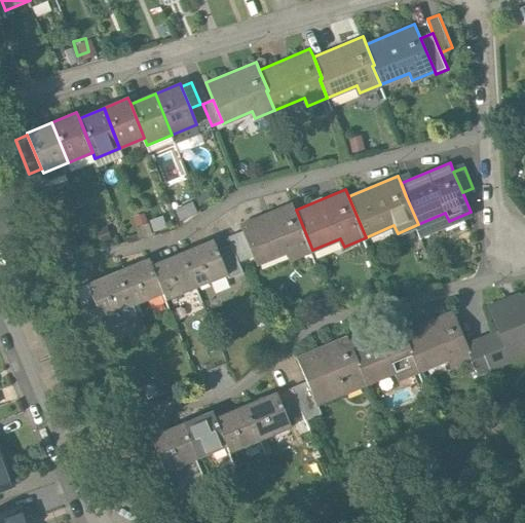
[(292,259),(312,250),(296,210),(292,200),(241,222),(260,264),(289,252),(292,259)]
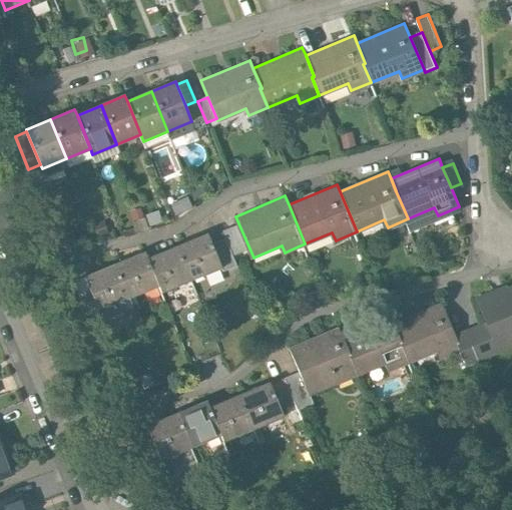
[(110,233),(105,219),(93,224),(99,237),(110,233)]
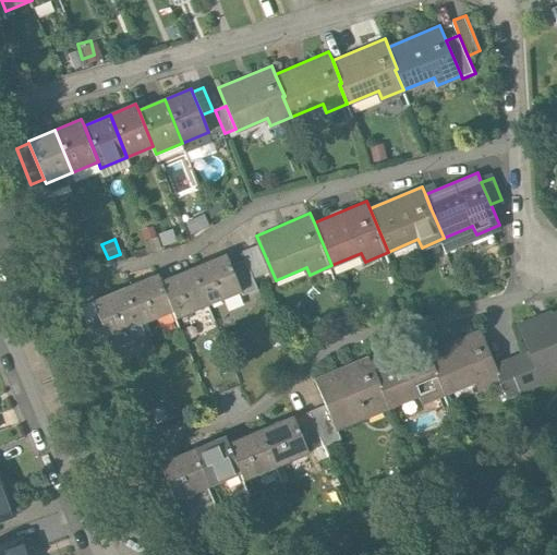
[(226,252),(193,266),(209,303),(242,289),(226,252)]
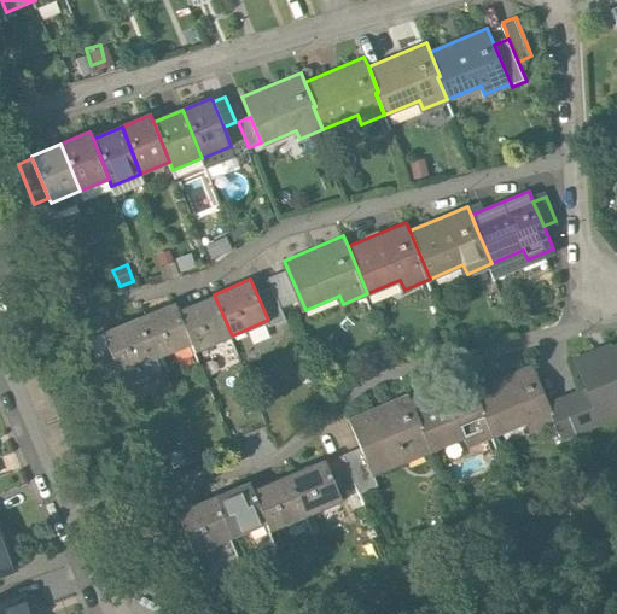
[(196,351),(232,335),(214,294),(178,310),(191,341),(196,351)]
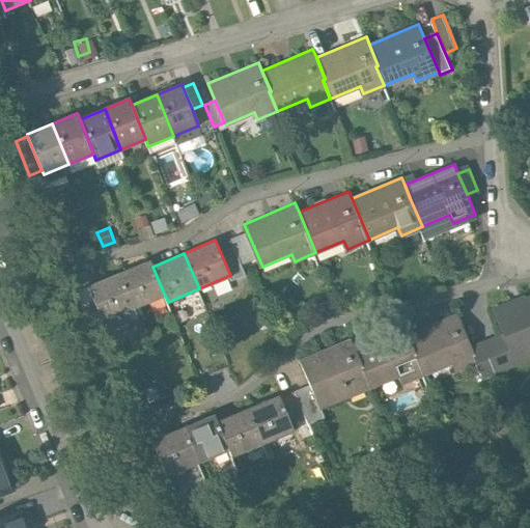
[(150,259),(119,273),(134,307),(164,294),(152,267),(150,259)]
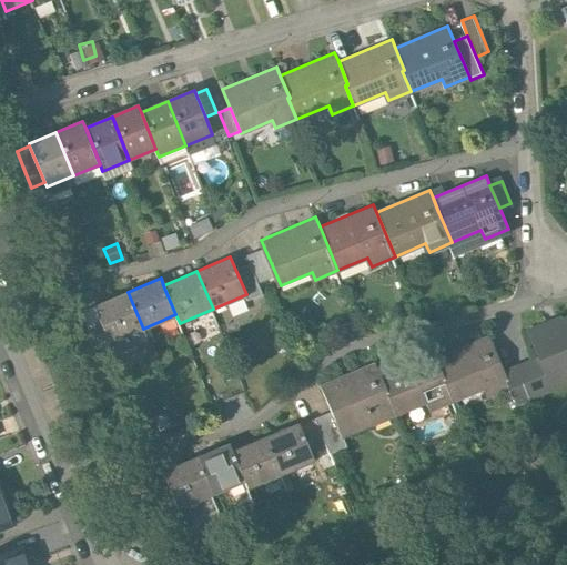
[(150,345),(143,329),(128,292),(94,305),(118,360),(150,345)]
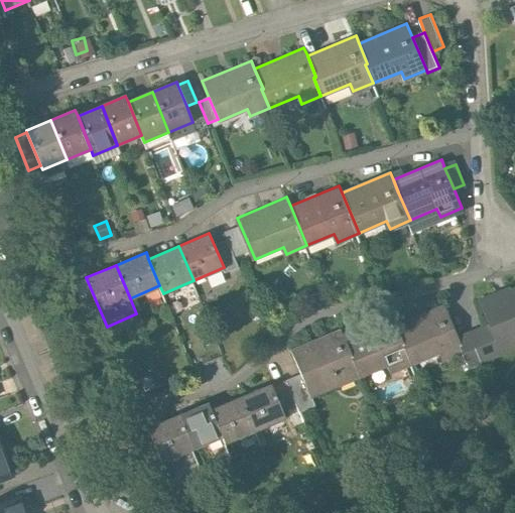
[(86,277),(75,282),(96,331),(107,327),(86,277)]
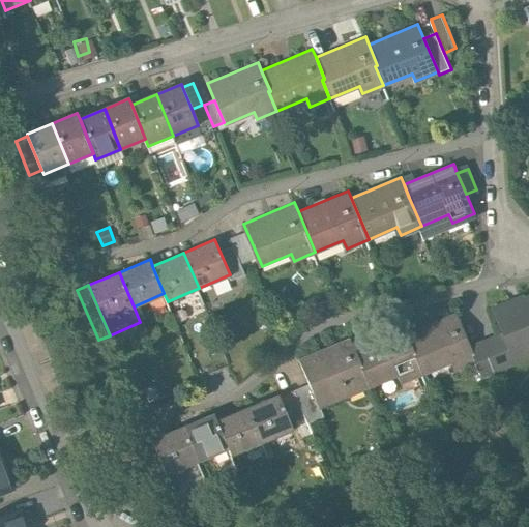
[(513,366),(528,358),(528,308),(525,299),(524,296),(490,310),(500,335),(513,366)]
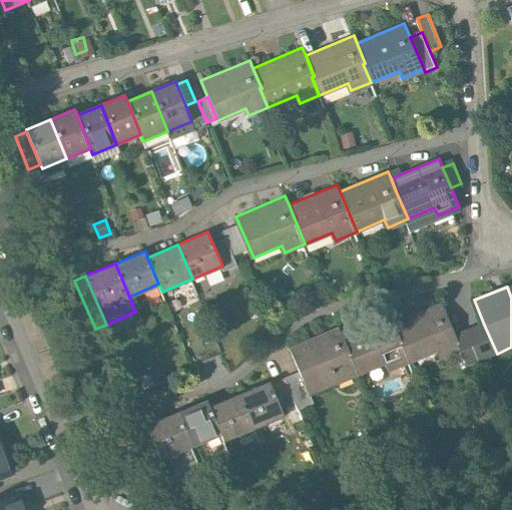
[(442,303),(391,324),(401,349),(398,351),(401,357),(404,365),(437,351),(440,358),(461,350),(456,337),(442,303)]
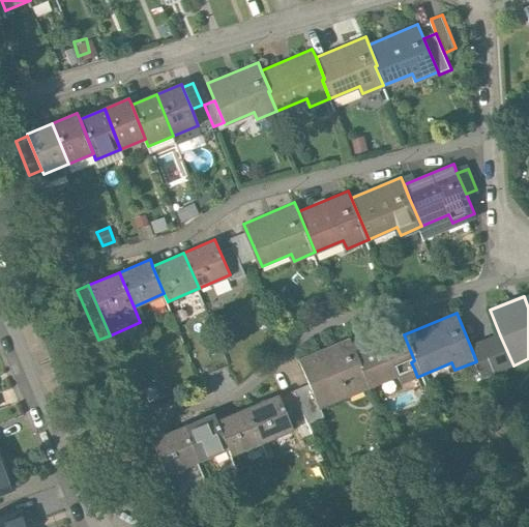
[(369,388),(414,369),(411,362),(414,360),(404,334),(400,325),(351,346),(369,388)]
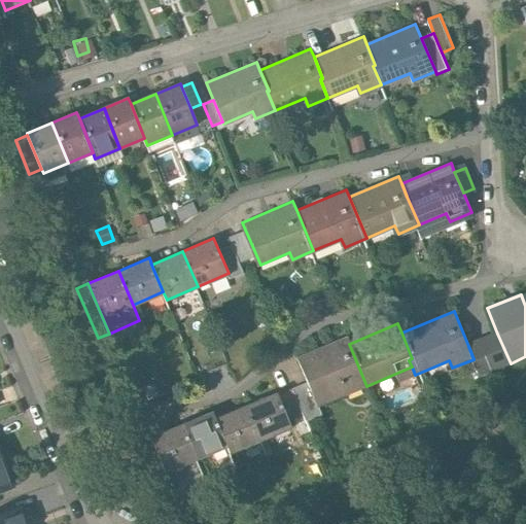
[(481,376),(511,363),(497,334),(468,346),(474,359),(481,376)]
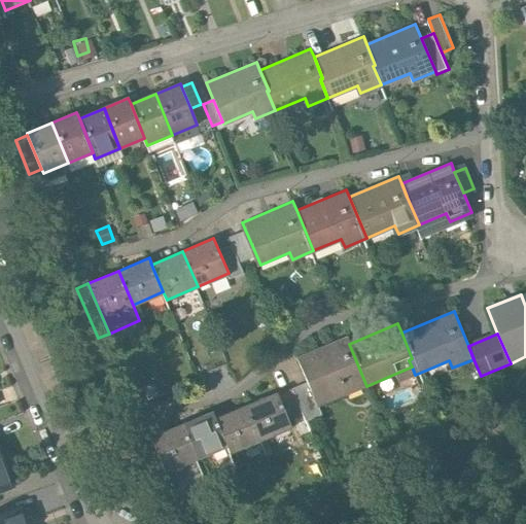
[(318,407),(366,386),(349,344),(346,338),(297,358),(308,383),(318,407)]
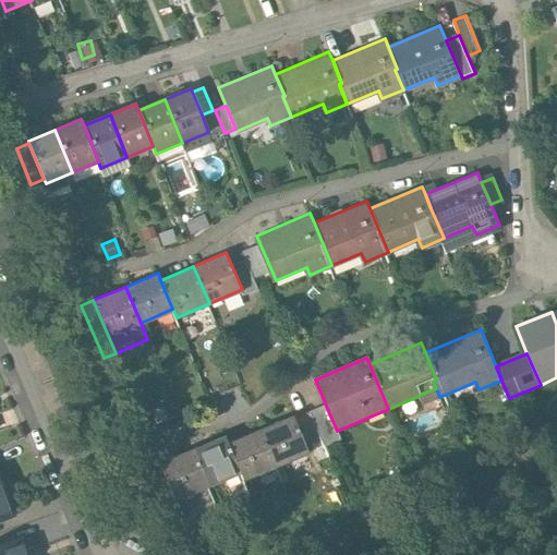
[(326,406),(307,413),(319,441),(323,448),(340,441),(337,431),(326,406)]
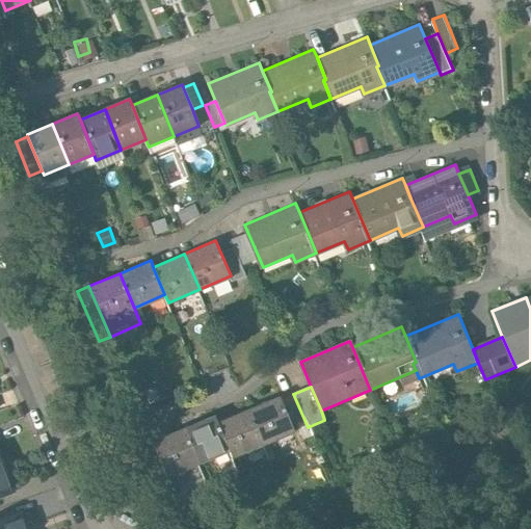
[(289,426),(304,420),(293,394),(279,400),(289,426)]
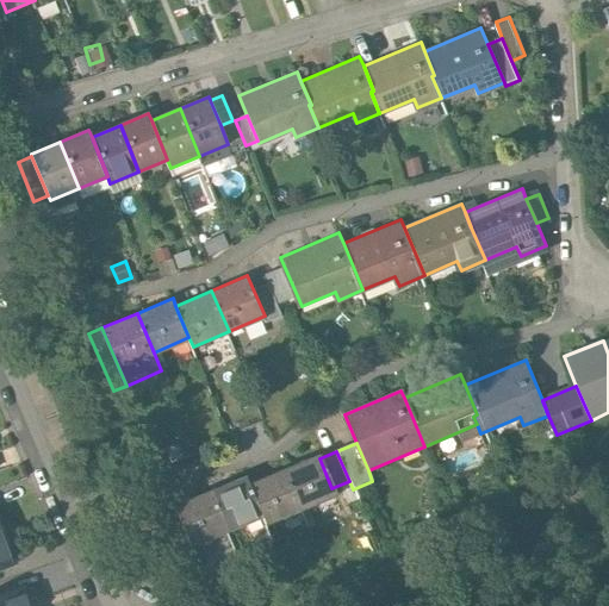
[(318,456),(284,472),(299,511),(335,495),(331,488),(319,458),(318,456)]
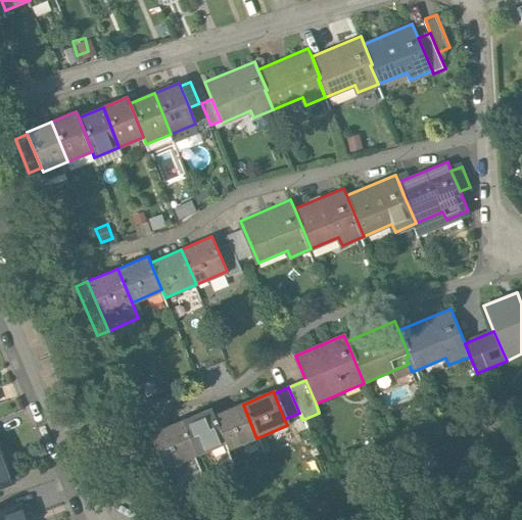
[(227,451),(256,438),(243,405),(212,417),(224,444),(227,451)]
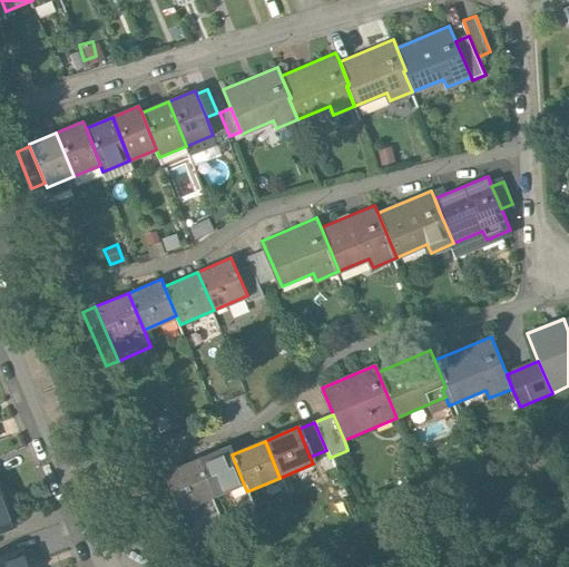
[(229,448),(196,462),(212,498),(244,485),(232,455),(229,448)]
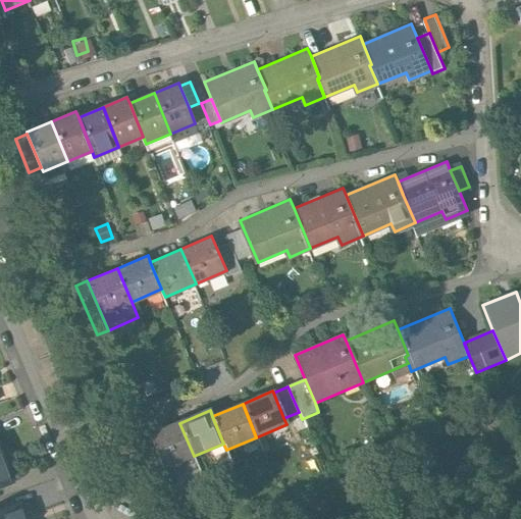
[(163,469),(194,456),(179,423),(149,435),(157,456),(163,469)]
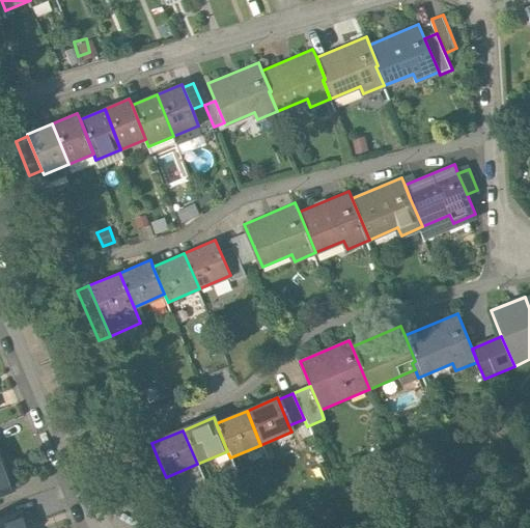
[(151,443),(141,447),(149,469),(160,464),(151,443)]
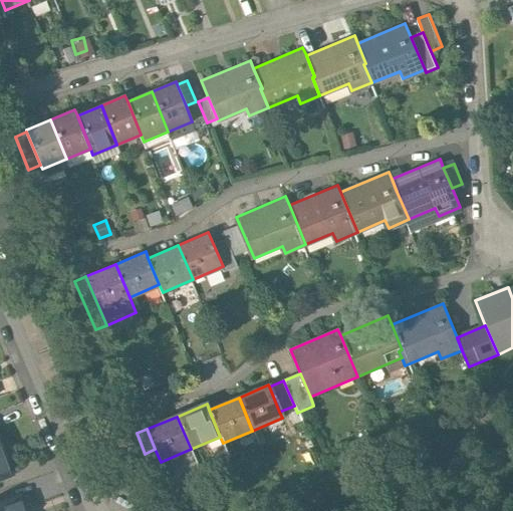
[(0,477),(13,473),(4,449),(0,450),(0,477)]
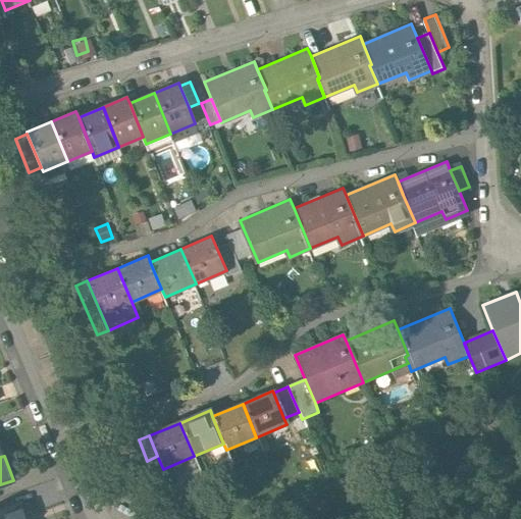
[(0,518),(25,518),(19,503),(0,509),(0,518)]
